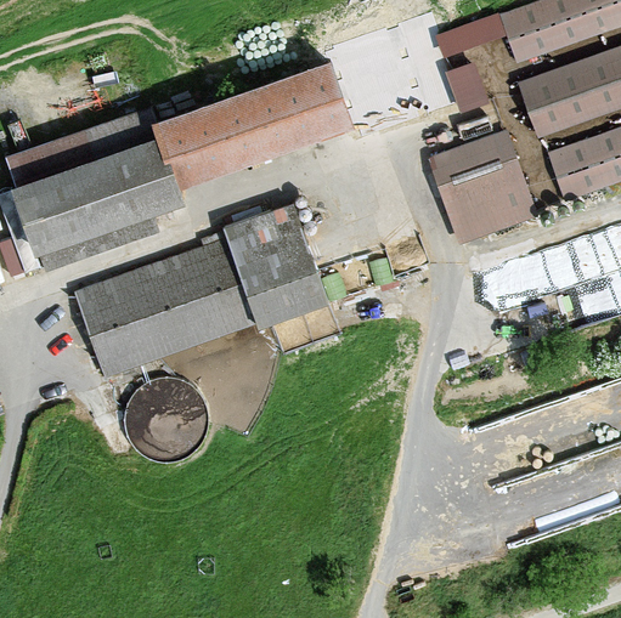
[(620,0),(541,0),(500,15),(517,64),(620,27),(620,0)]
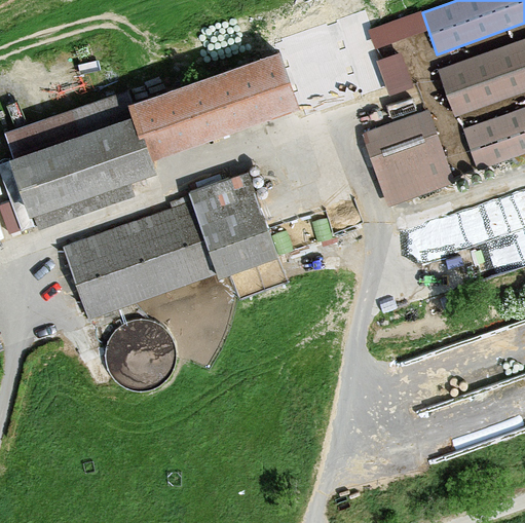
[(524,37),(438,68),(455,116),(524,90),(524,37)]
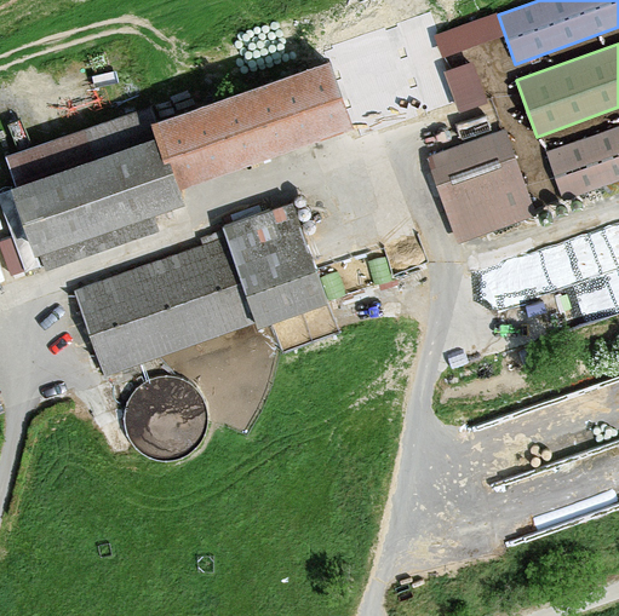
[(349,117),(326,52),(147,114),(152,127),(170,180),(349,117)]
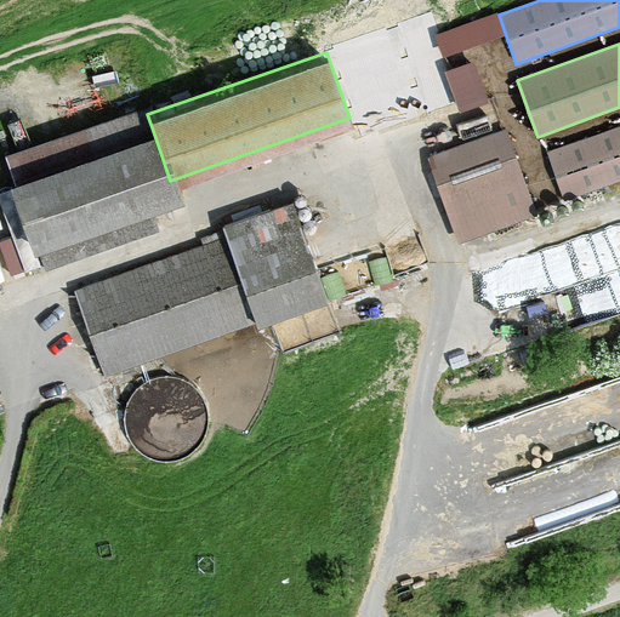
[(484,57),(451,63),(461,106),(493,98),(484,57)]
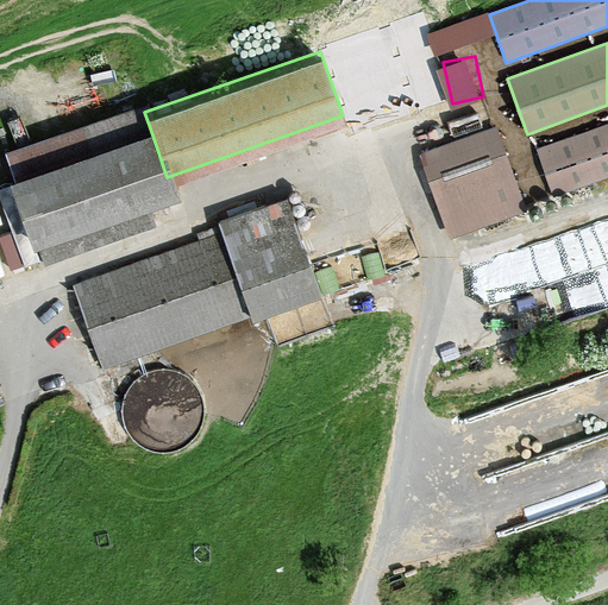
[(167,177),(149,125),(4,175),(27,241),(171,191),(167,177)]
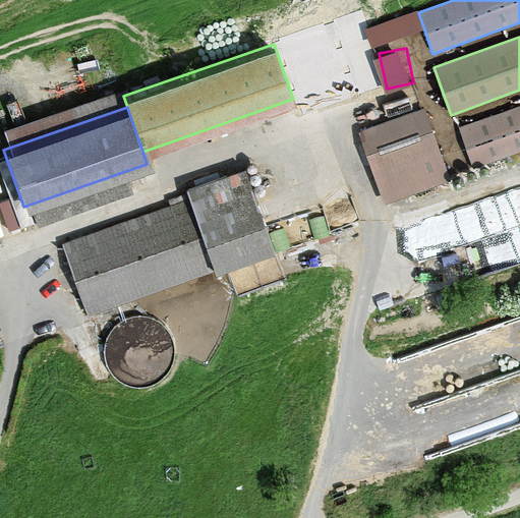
[(519,107),(459,129),(472,169),(519,151),(519,107)]
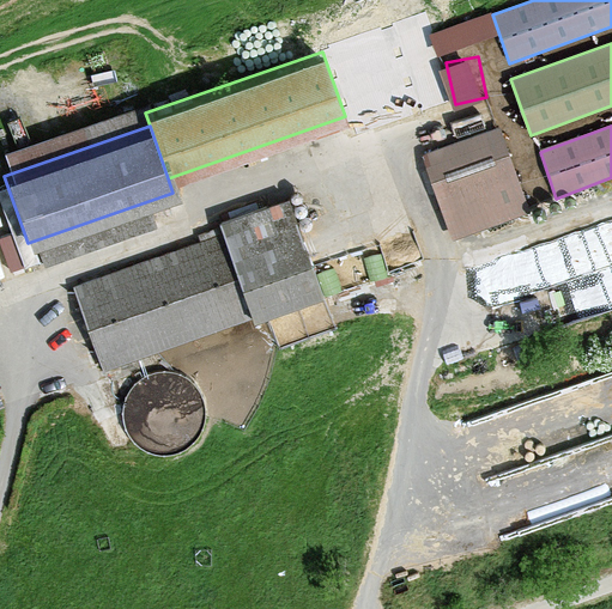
[(528,212),(498,128),(422,156),(452,239),(528,212)]
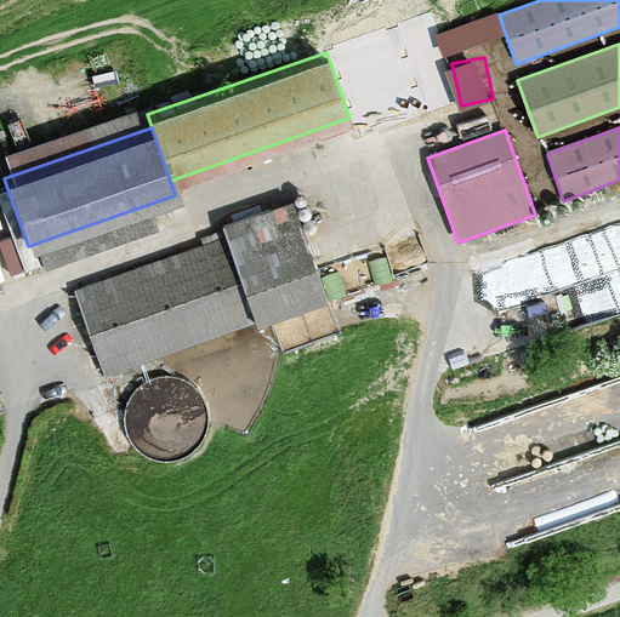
[(325,301),(290,200),(220,224),(225,239),(73,291),(103,376),(325,301)]
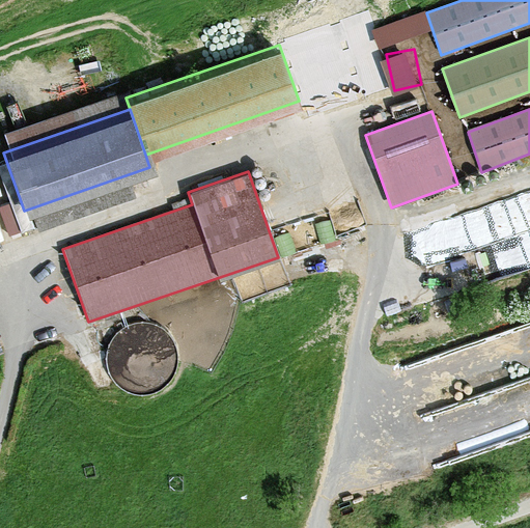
[(529,224),(479,241),(491,275),(529,262),(529,224)]
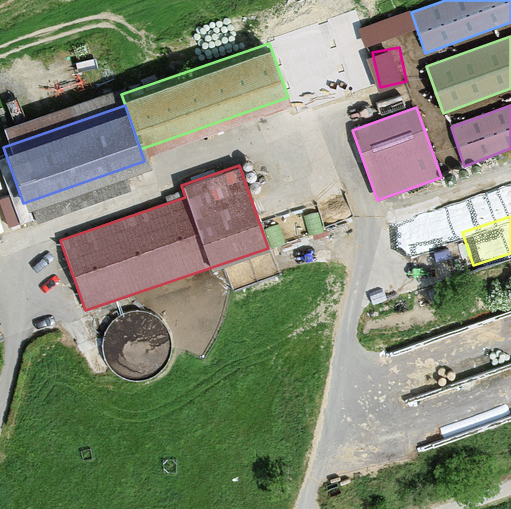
[(123,343),(125,359),(155,356),(152,329),(139,330),(141,341),(123,343)]
